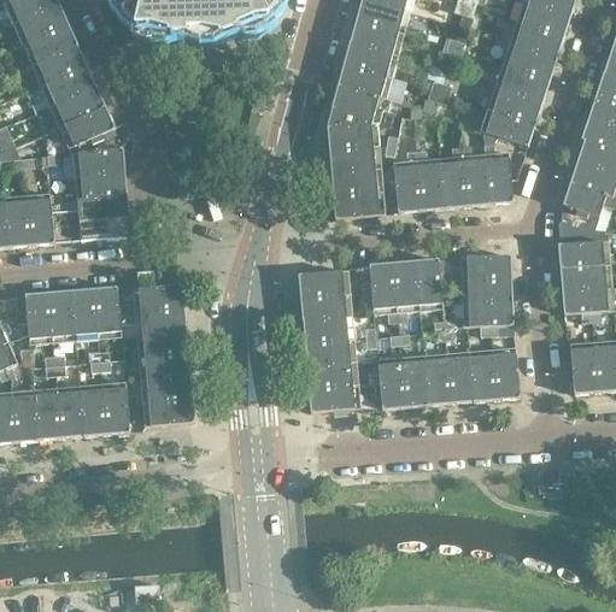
[(6,0),(4,1),(12,22),(17,19),(58,1),(58,0),(6,0)]
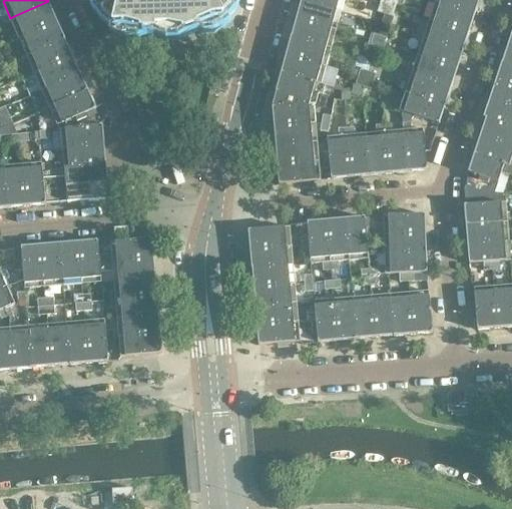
[(93,0),(95,4),(99,8),(102,13),(112,22),(112,25),(117,28),(122,30),(128,31),(134,31),(139,28),(155,29),(160,31),(165,32),(171,33),(177,32),(181,29),(181,30),(197,24),(202,26),(208,25),(214,23),(219,20),(223,17),(222,14),(223,13),(232,3),(232,0),(93,0)]
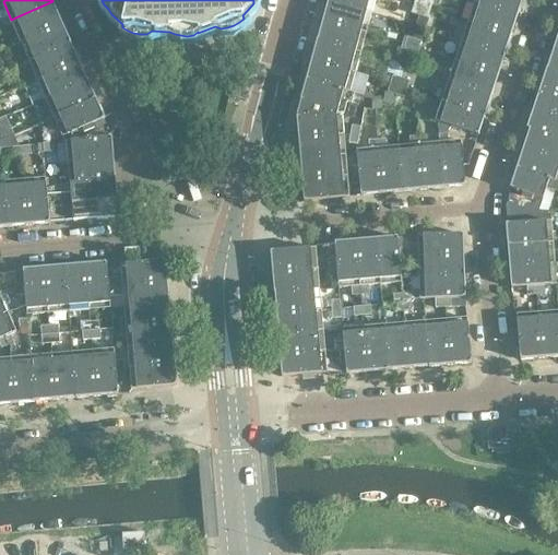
[(325,0),(322,14),(366,26),(371,9),(339,0),(325,0)]
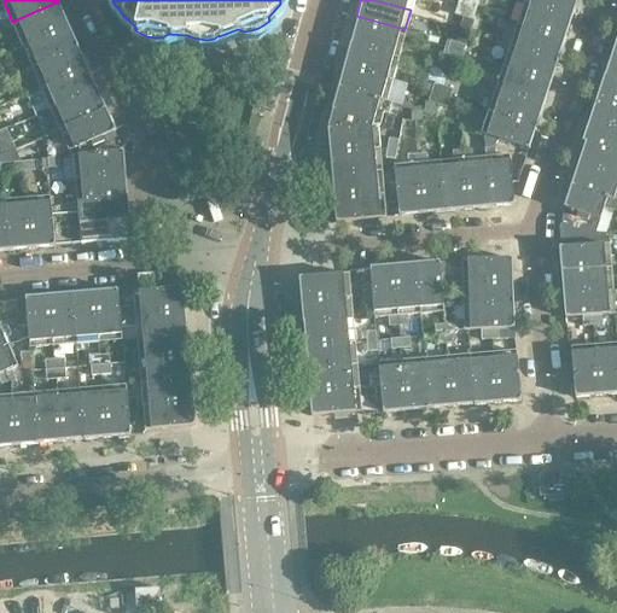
[(374,0),(411,10),(412,0),(374,0)]
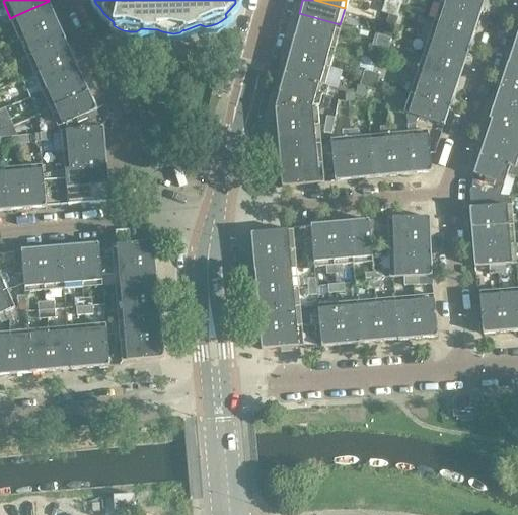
[(391,10),(394,3),(386,0),(384,7),(391,10)]
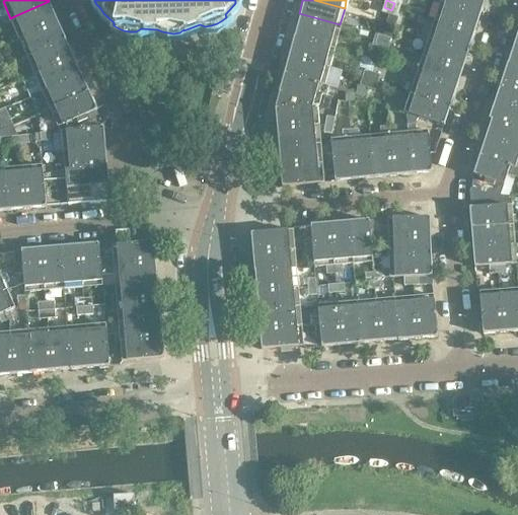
[(439,0),(433,17),(473,30),(479,12),(442,0),(439,0)]
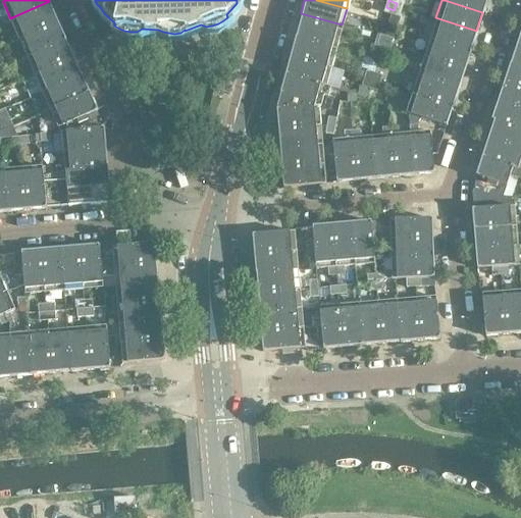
[(445,0),(482,12),(486,0),(445,0)]
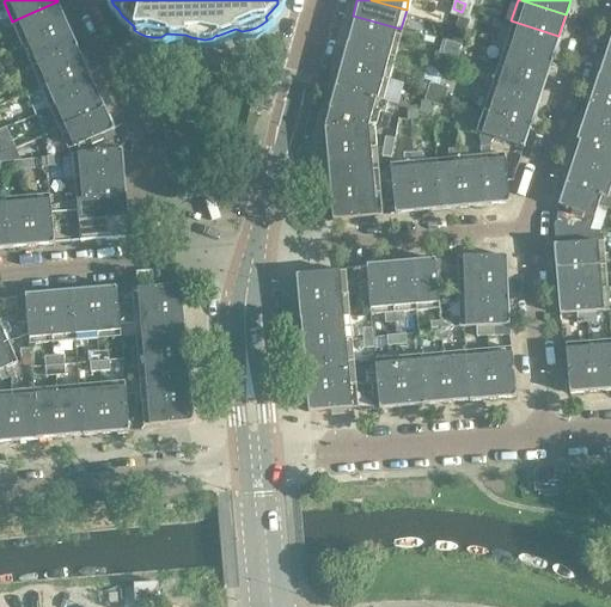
[(57,1),(17,19),(12,22),(22,43),(26,41),(67,23),(57,1)]
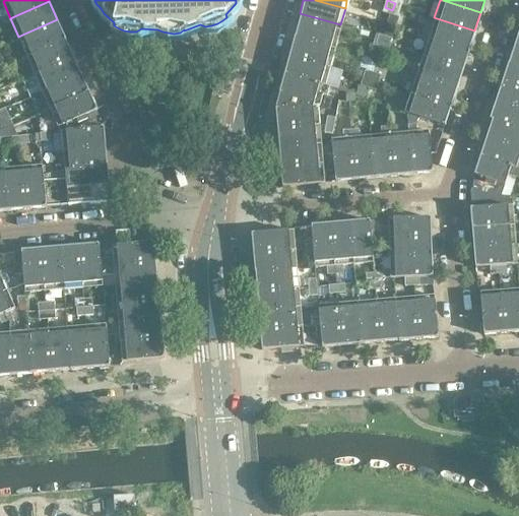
[(400,12),(402,5),(395,3),(392,10),(400,12)]
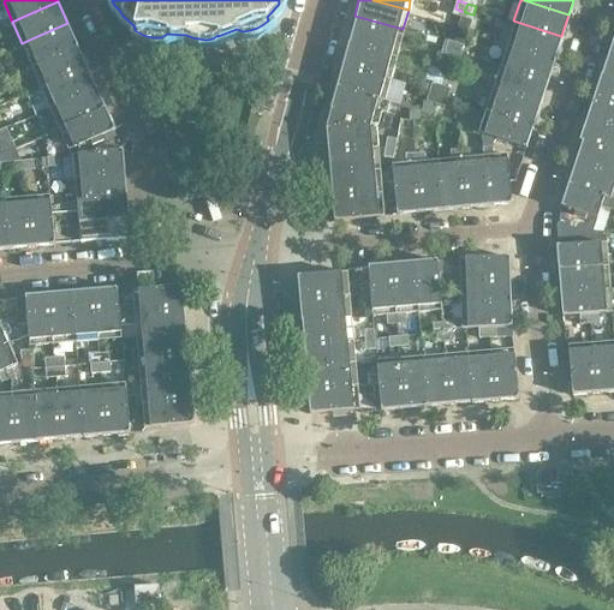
[(355,16),(349,37),(397,51),(403,29),(355,16)]
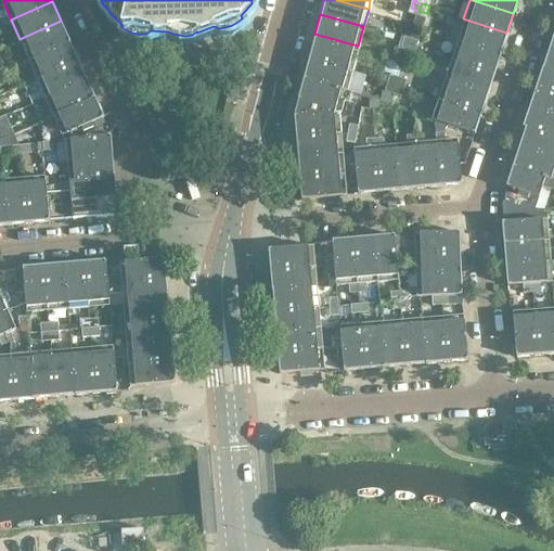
[(506,33),(463,18),(456,38),(500,53),(506,33)]
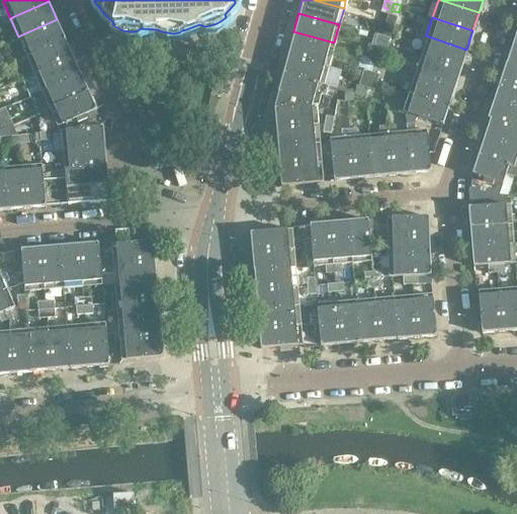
[(57,19),(22,34),(18,36),(26,55),(30,53),(65,37),(64,36),(65,35),(57,19)]
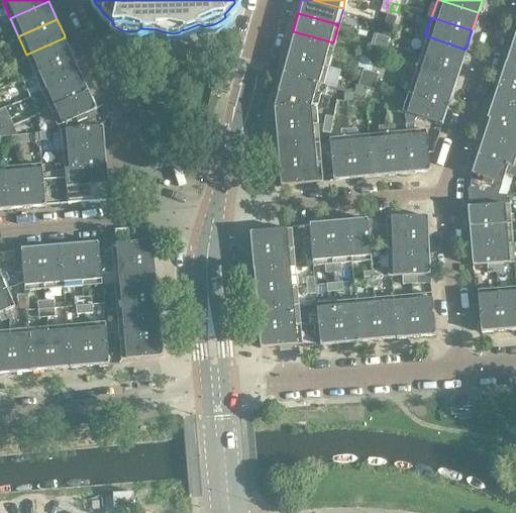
[(383,33),(375,30),(373,38),(381,40),(383,33)]
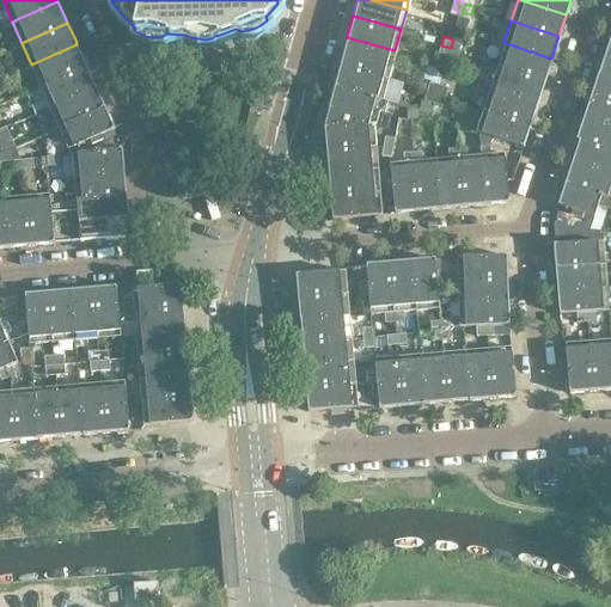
[(347,37),(341,59),(390,72),(395,50),(347,37)]
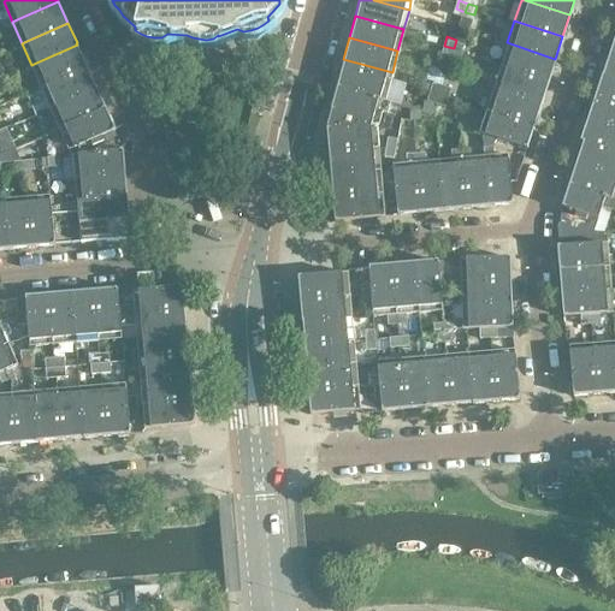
[(466,42),(456,40),(454,48),(462,52),(466,42)]
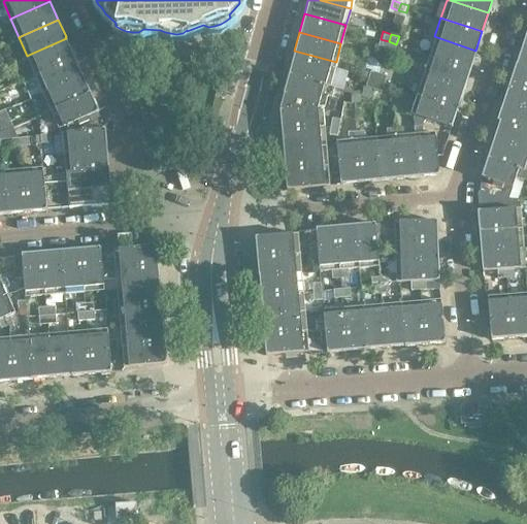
[(434,36),(428,55),(469,69),(475,51),(434,36)]
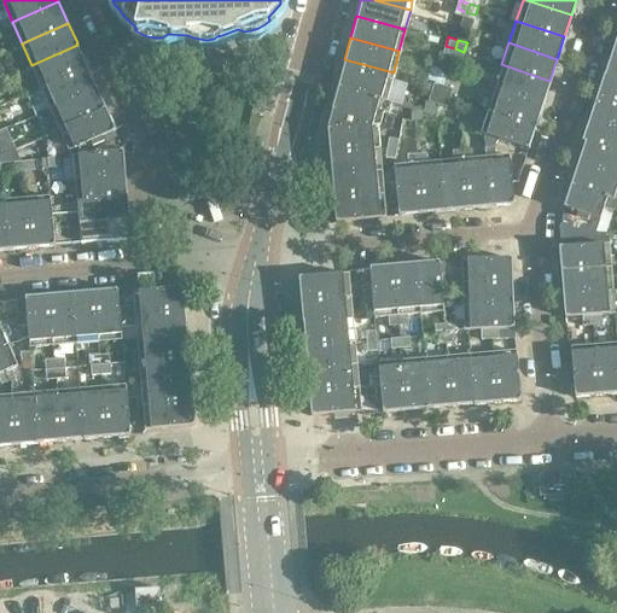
[(77,45),(36,63),(31,65),(40,85),(45,82),(86,64),(77,45)]
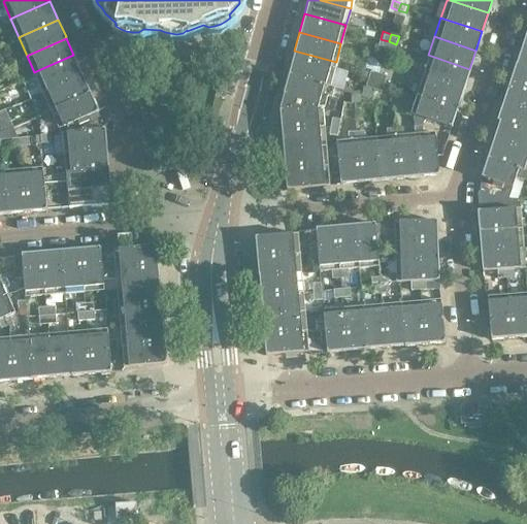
[(389,41),(381,39),(379,47),(386,50),(389,41)]
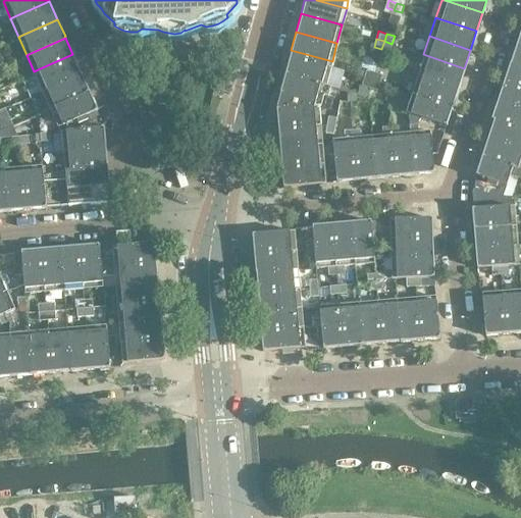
[(392,44),(384,41),(381,49),(389,51),(392,44)]
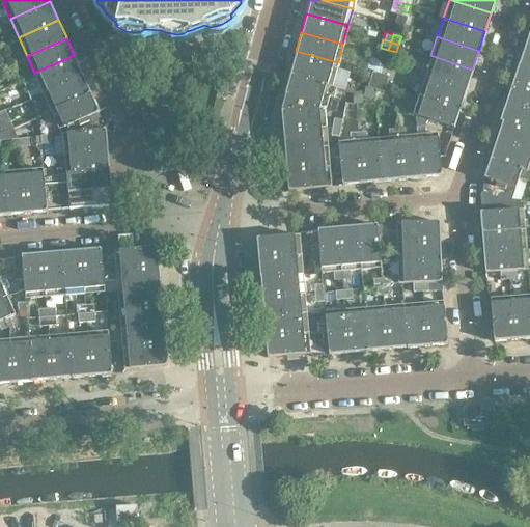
[(529,46),(524,44),(518,62),(529,66),(529,46)]
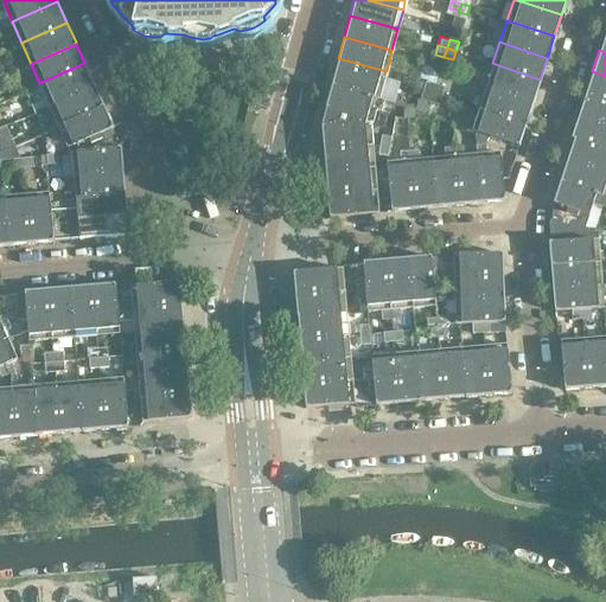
[(338,58),(332,79),(381,93),(387,71),(338,58)]
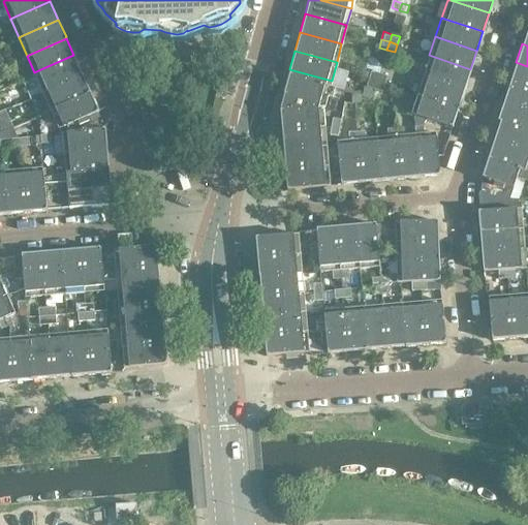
[(73,55),(38,70),(34,72),(42,90),(47,88),(82,72),(82,71),(81,72),(73,55)]
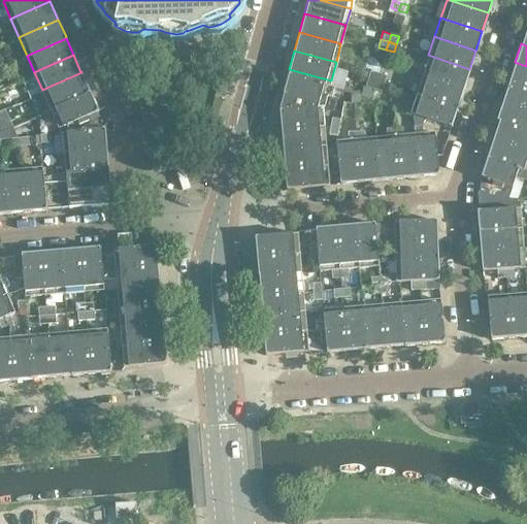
[(469,69),(428,55),(422,73),(463,88),(469,69)]
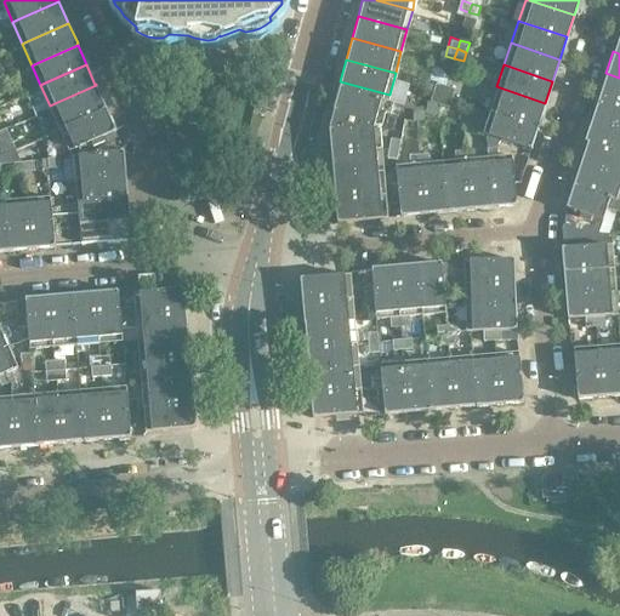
[(619,78),(606,73),(598,95),(619,102),(619,78)]
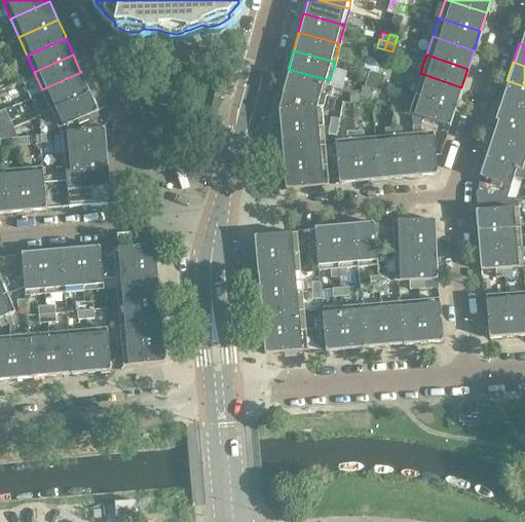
[(288,69),(277,107),(315,104),(322,103),(327,83),(329,84),(330,80),(288,69)]
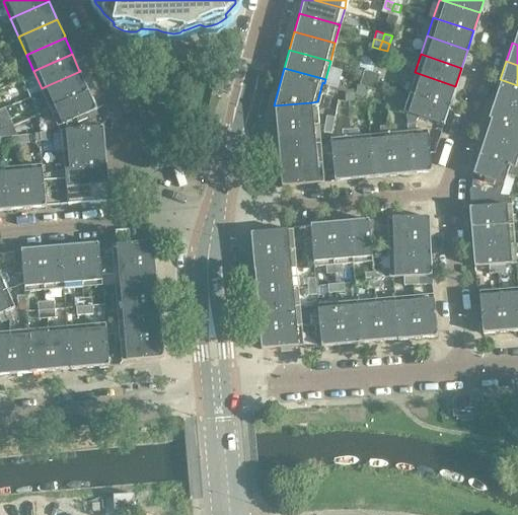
[(374,70),(366,68),(364,75),(371,77),(374,70)]
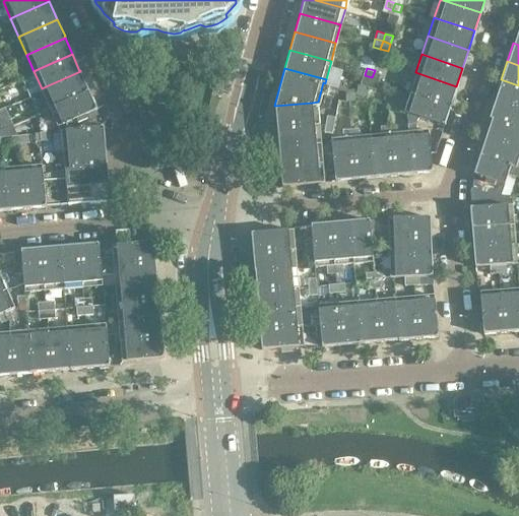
[(382,72),(375,70),(372,77),(380,80),(382,72)]
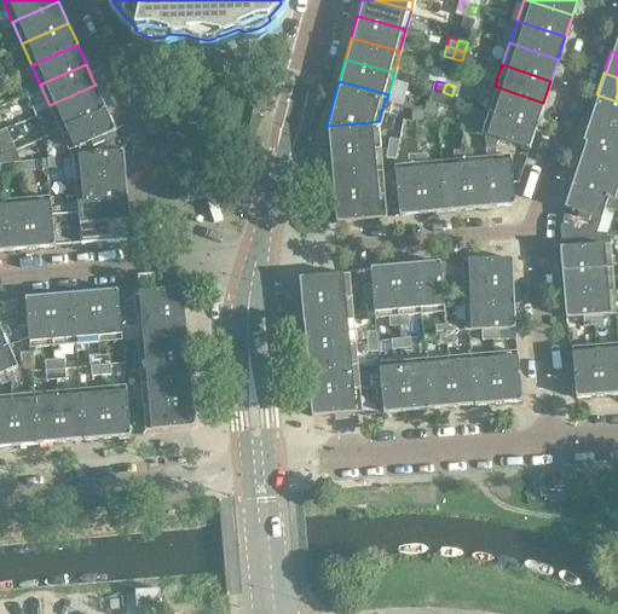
[(96,85),(55,103),(50,105),(58,126),(63,123),(105,105),(96,85)]
